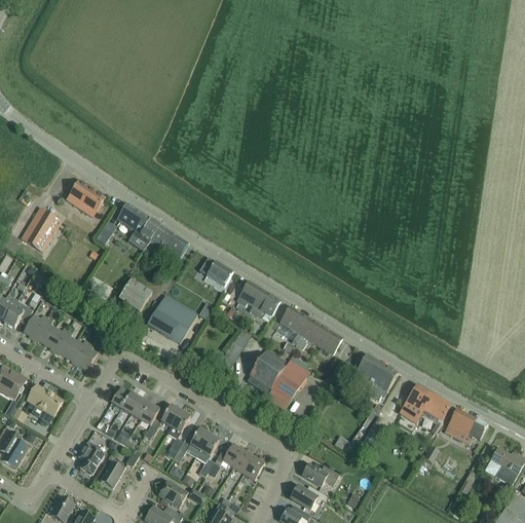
[(95,211),(105,196),(78,180),(69,194),(95,211)]
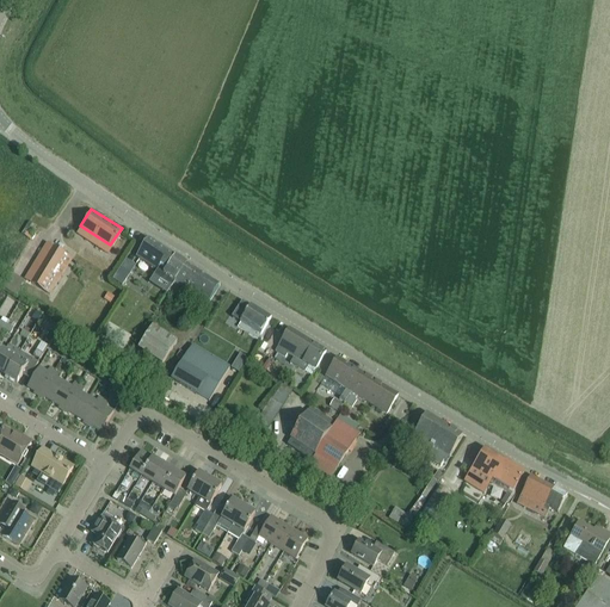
[(154,272),(168,282),(171,284),(185,261),(147,236),(141,245),(136,253),(156,267),(154,272)]
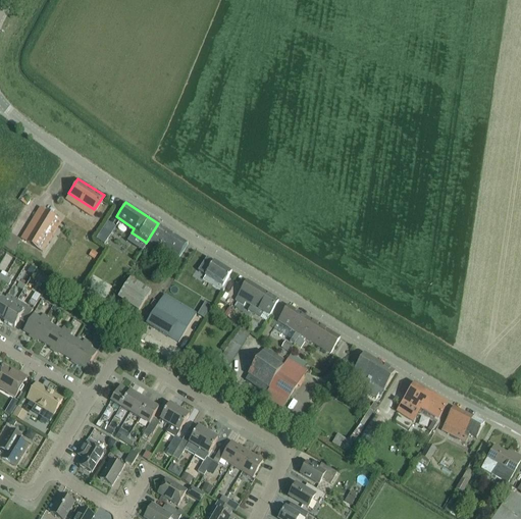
[(44,208),(25,240),(36,246),(55,215),(44,208)]
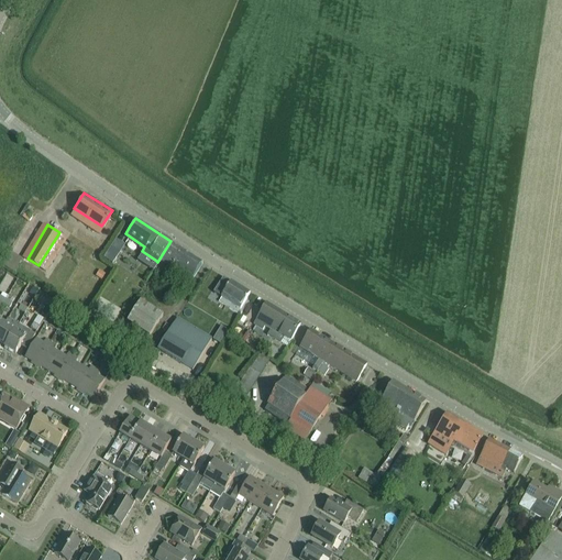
[(79,227),(66,250),(78,256),(85,248),(94,253),(101,240),(79,227)]
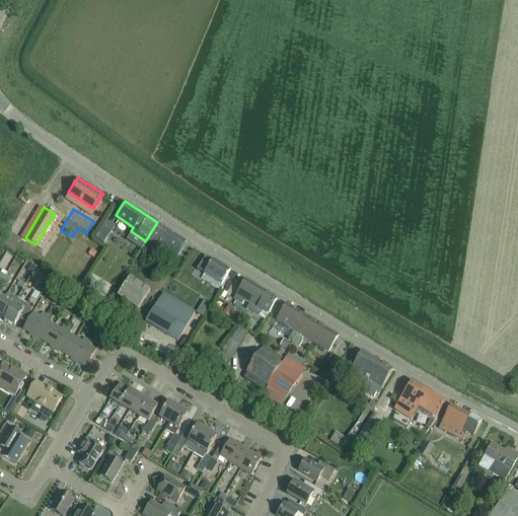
[(186,240),(157,222),(145,241),(142,246),(147,248),(153,239),(176,254),(186,240)]
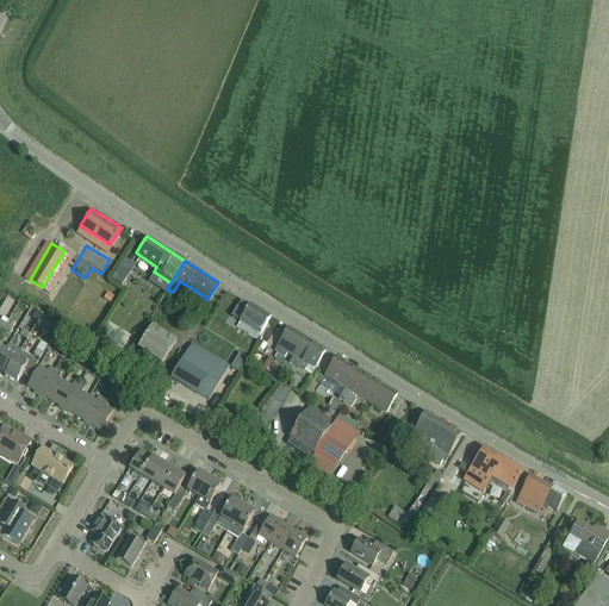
[(119,266),(112,276),(122,282),(129,272),(119,266)]
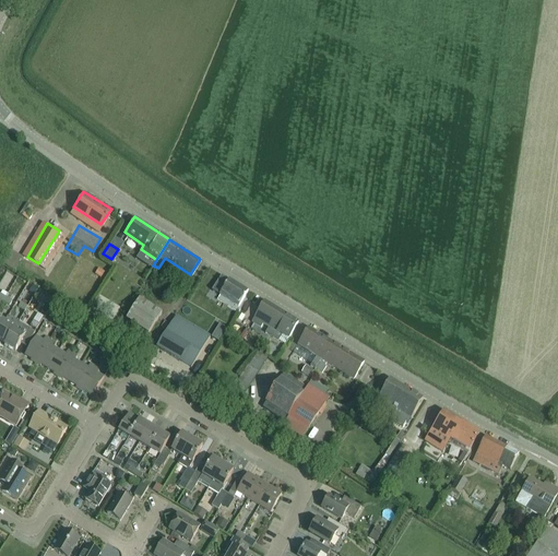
[(227,278),(221,272),(214,282),(211,287),(237,304),(247,288),(228,276),(227,278)]
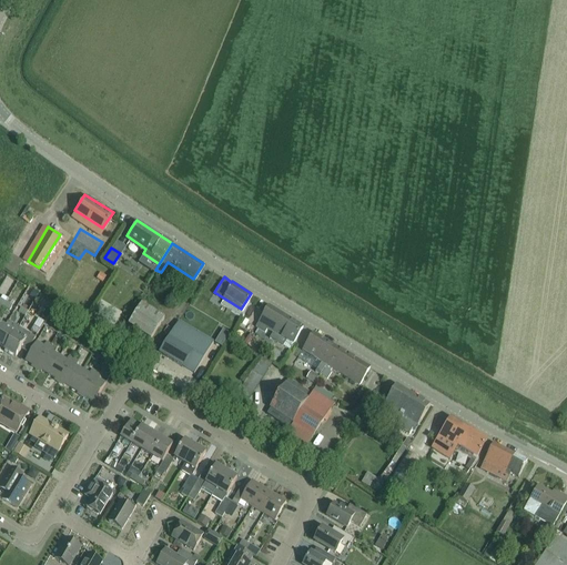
[(4,290),(2,296),(17,300),(19,294),(4,290)]
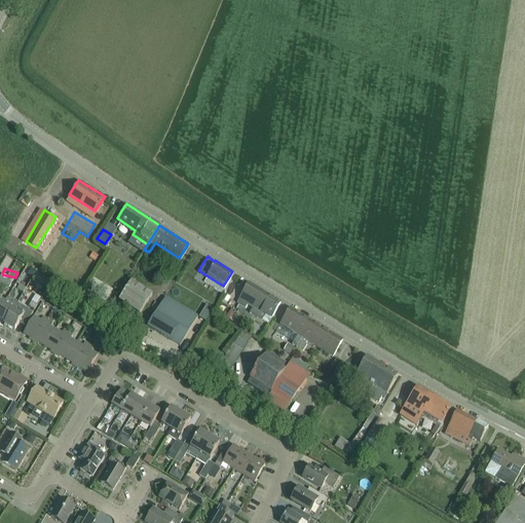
[(139,311),(144,302),(151,292),(130,277),(123,289),(117,298),(139,311)]
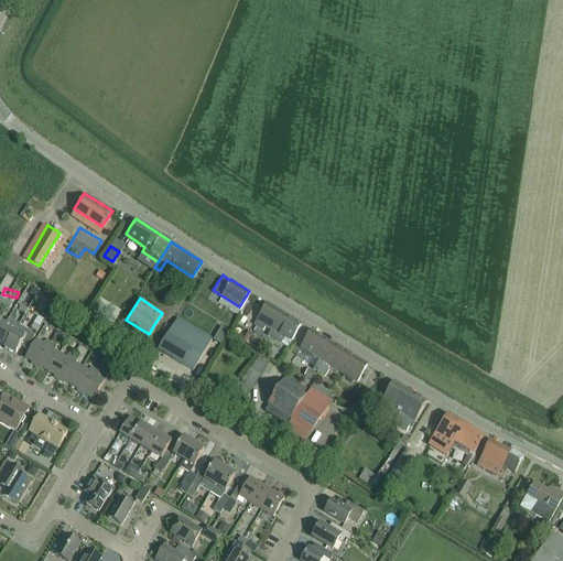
[(267,333),(285,345),(300,322),(266,301),(253,322),(261,327),(263,323),(270,327),(267,333)]
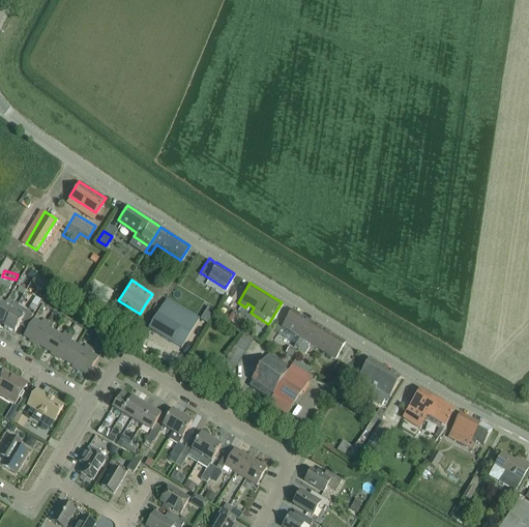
[(0,320),(4,322),(17,302),(6,296),(4,301),(0,308),(0,320)]
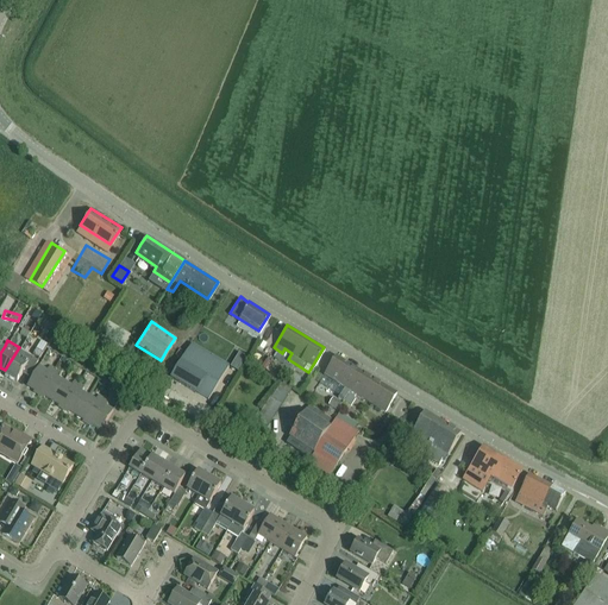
[(207,397),(217,380),(227,364),(192,342),(180,358),(170,375),(207,397)]
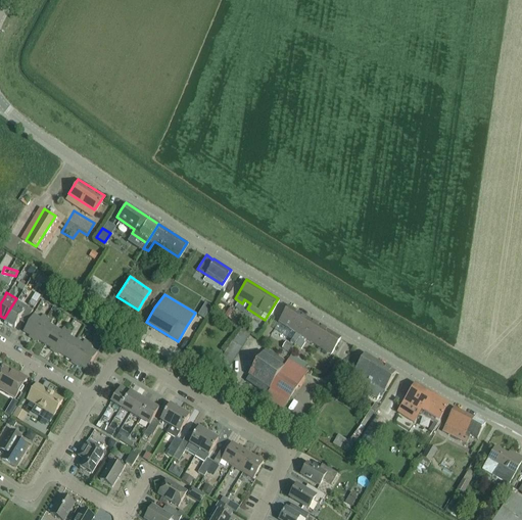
[(3,320),(13,326),(17,318),(24,321),(29,313),(32,308),(26,304),(16,298),(4,318),(3,320)]
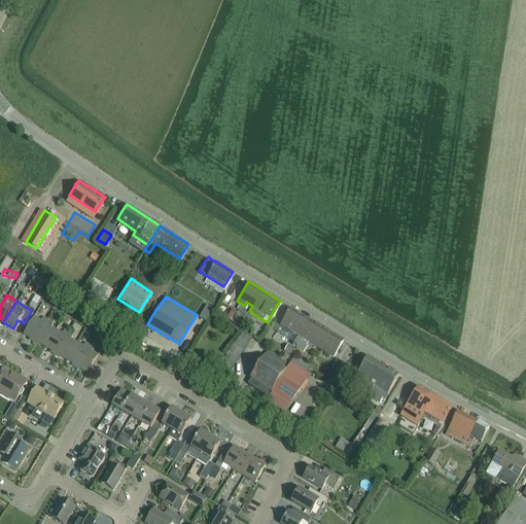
[(295,346),(311,320),(289,307),(280,322),(297,334),(291,343),(295,346)]
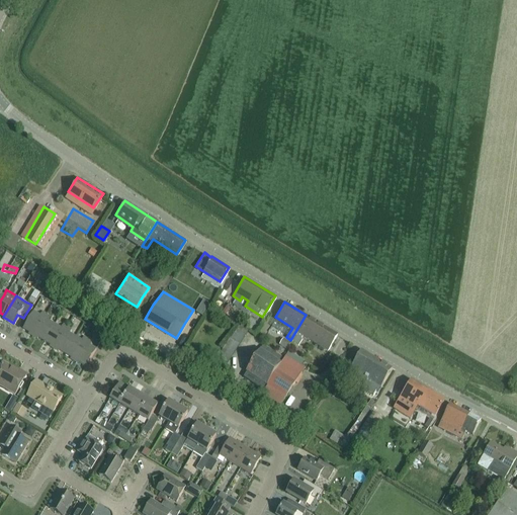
[(31,334),(45,312),(40,309),(38,313),(32,309),(22,326),(28,330),(27,331),(31,334)]
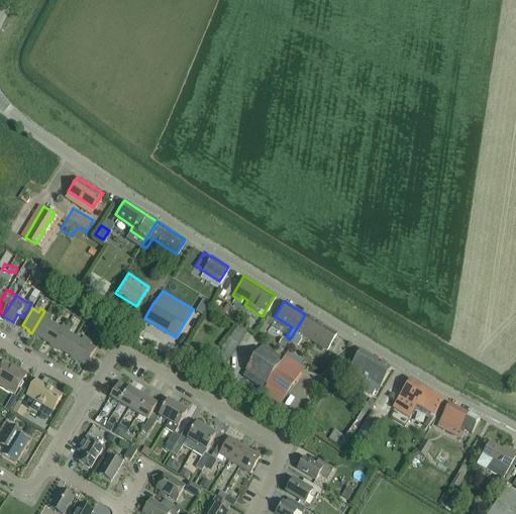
[(42,337),(53,321),(46,317),(49,313),(44,311),(31,333),(36,335),(37,334),(42,337)]
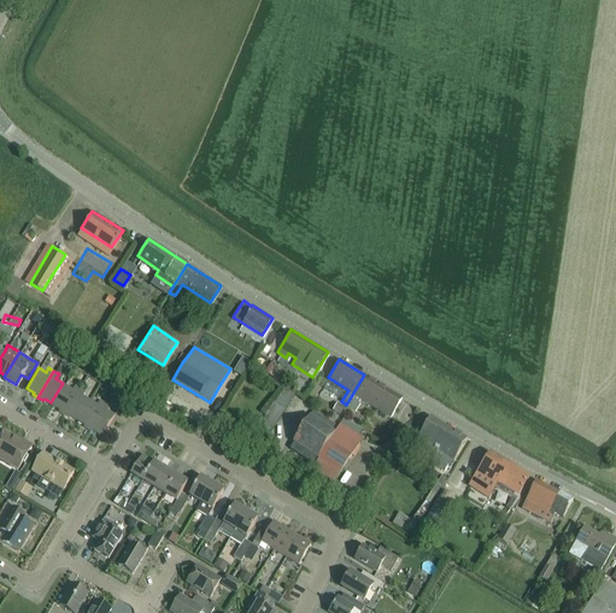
[(389,416),(400,396),(364,375),(346,405),(355,408),(358,401),(357,400),(359,396),(389,416)]
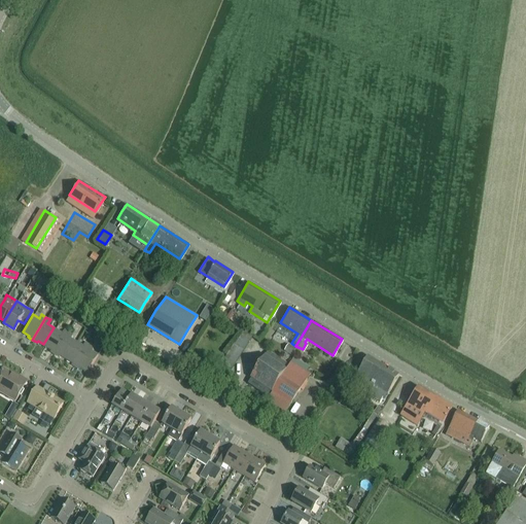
[(54,352),(67,329),(63,327),(61,330),(54,327),(43,344),(49,348),(49,349),(54,352)]
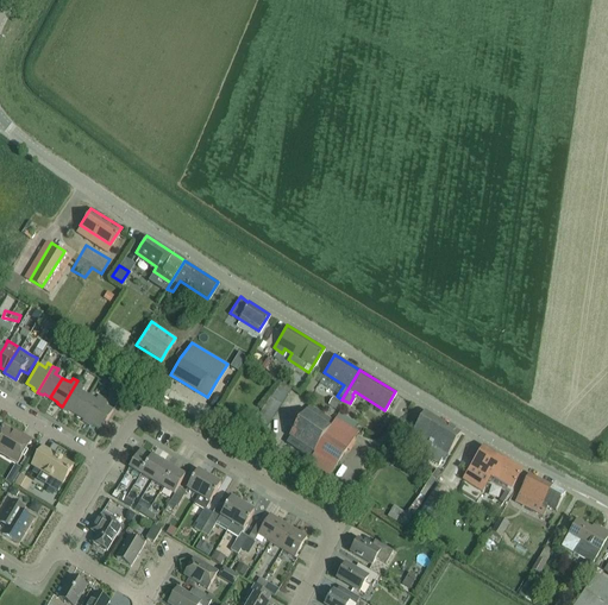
[(265,424),(273,414),(290,385),(281,379),(271,395),(269,394),(258,410),(257,409),(252,416),(265,424)]
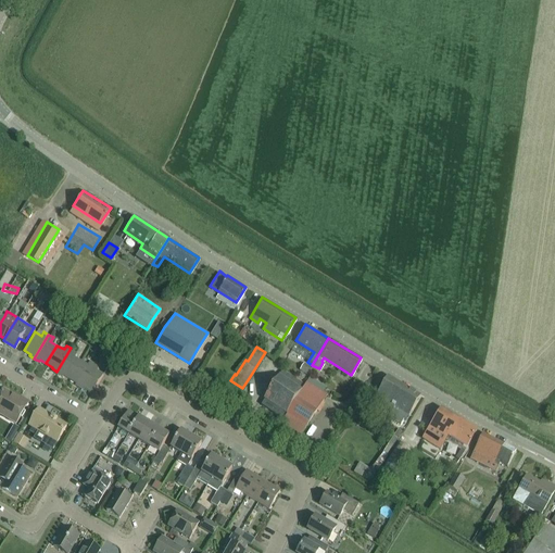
[(68,377),(79,359),(73,355),(75,351),(71,348),(57,372),(61,375),(62,373),(68,377)]
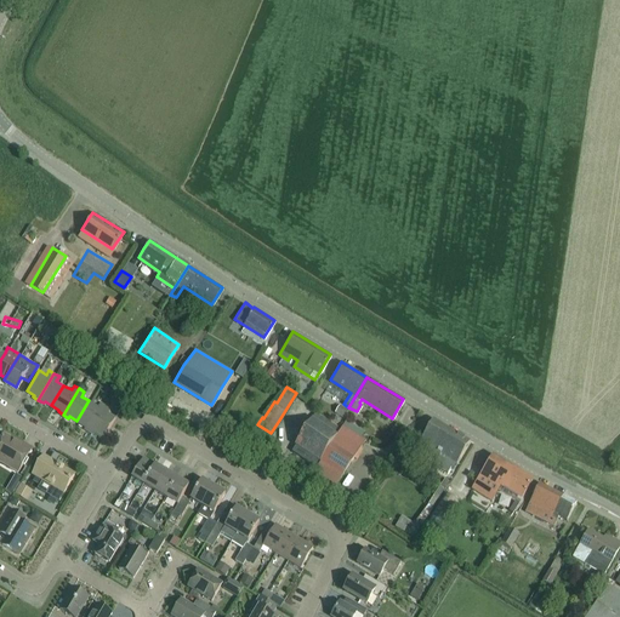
[(89,429),(104,404),(100,400),(96,405),(89,400),(77,421),(84,424),(83,427),(89,429)]
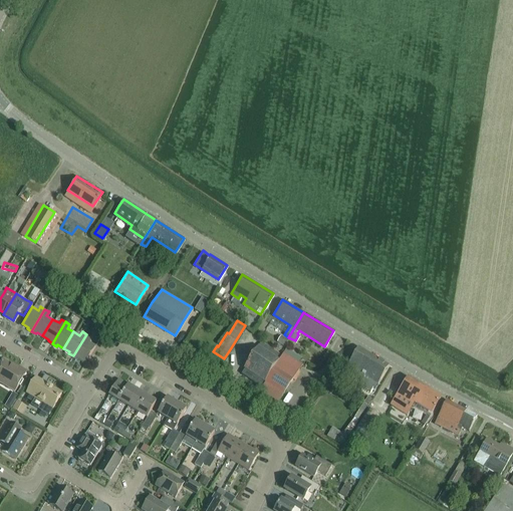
[(280,333),(276,339),(283,344),(287,338),(280,333)]
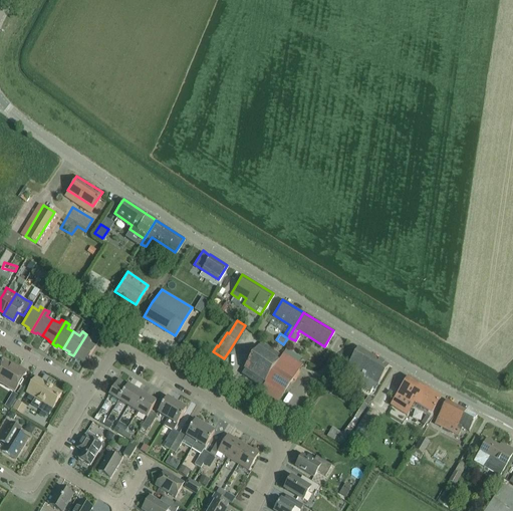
[(84,360),(94,344),(88,340),(90,336),(86,334),(73,355),(77,358),(78,357),(84,360)]
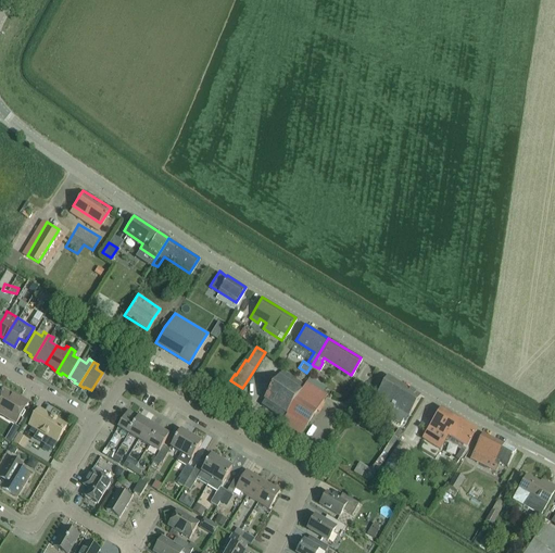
[(281,416),(304,382),(281,367),(263,397),(264,397),(260,402),(270,410),(281,416)]
